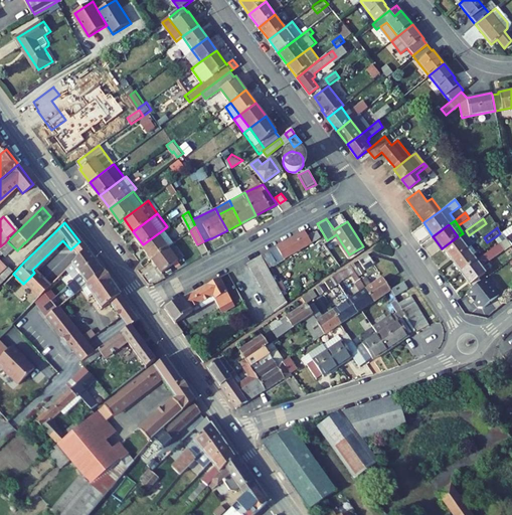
[(165,228),(143,244),(152,258),(174,242),(175,241),(165,228)]
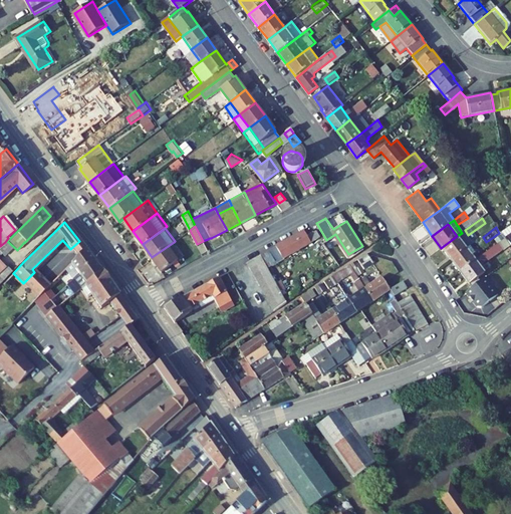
[(304,229),(260,253),(267,265),(321,237),(317,231),(308,235),(304,229)]
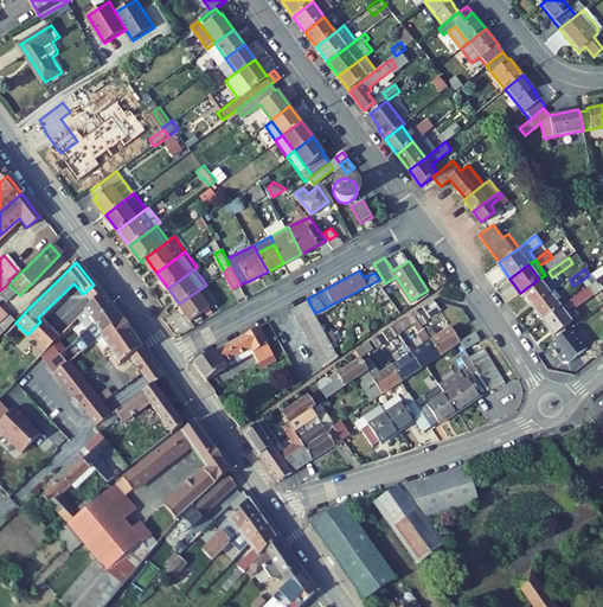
[(539,279),(520,293),(531,307),(550,294),(539,279)]
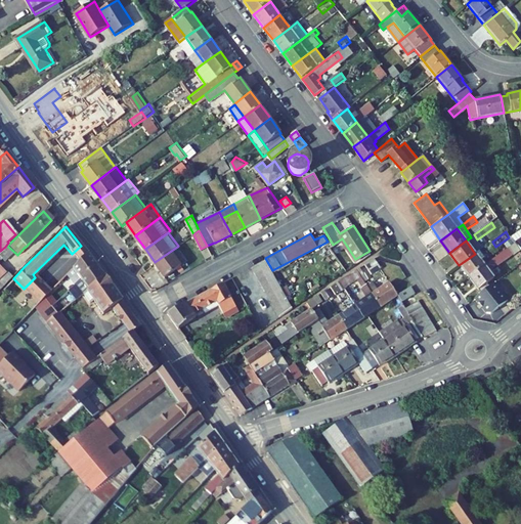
[(86,254),(81,246),(72,254),(78,262),(86,254)]
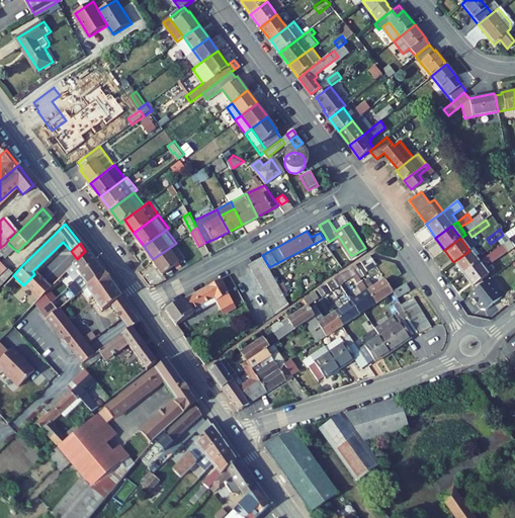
[(479,265),(463,276),(471,287),(488,276),(483,269),(491,263),(491,264),(512,249),(509,243),(479,265)]
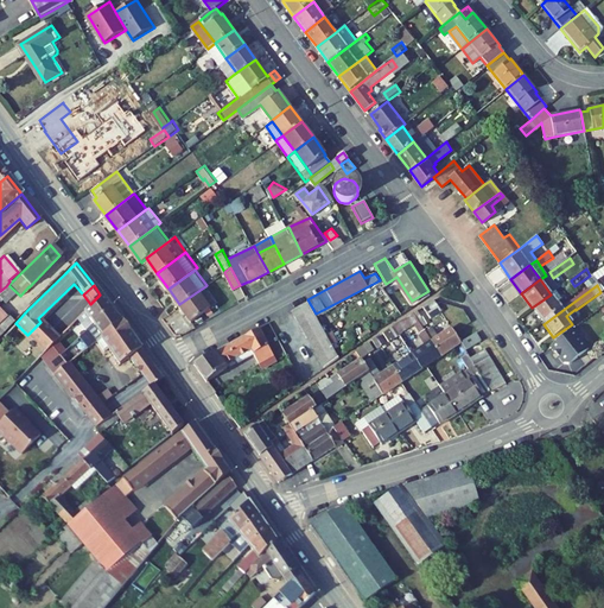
[(0,301),(4,304),(13,293),(6,286),(0,291),(0,301)]
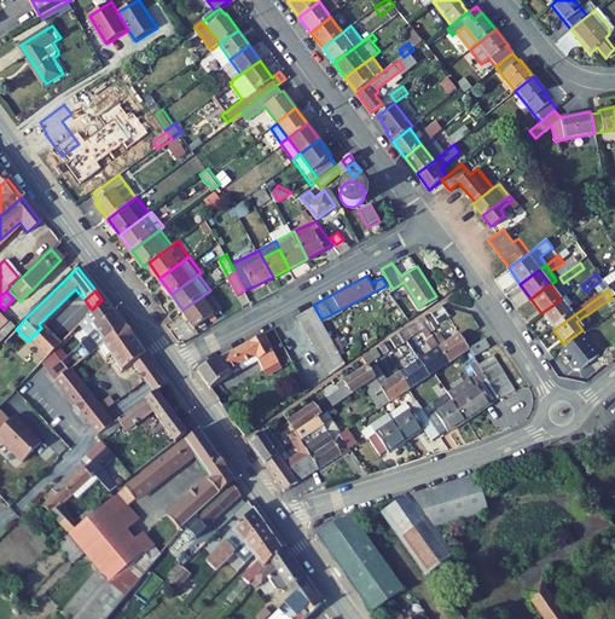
[(221,307),(209,291),(183,310),(195,327),(221,307)]
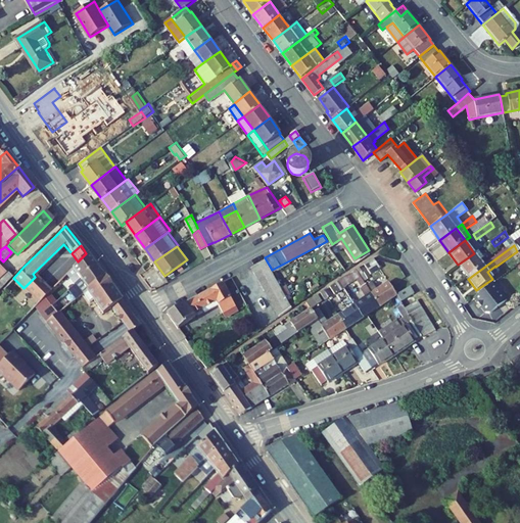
[(474,253),(478,260),(483,257),(478,250),(474,253)]
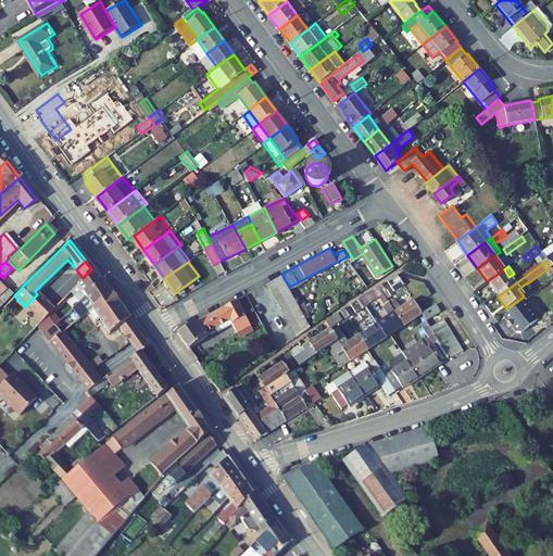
[(100,281),(91,269),(83,278),(75,286),(68,292),(71,297),(78,291),(83,297),(100,281)]
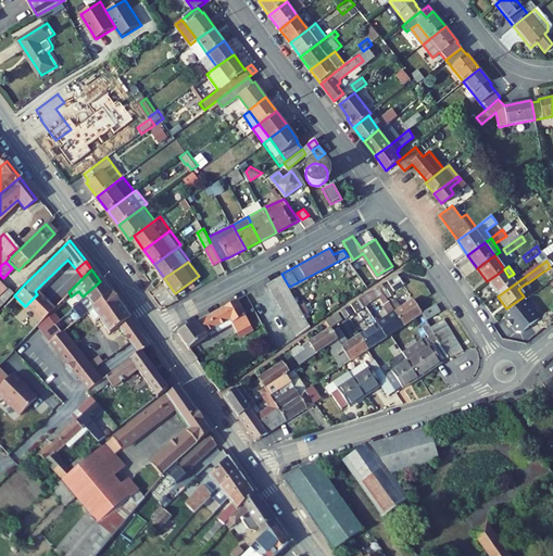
[(498,297),(514,285),(508,277),(504,269),(487,281),(498,297)]
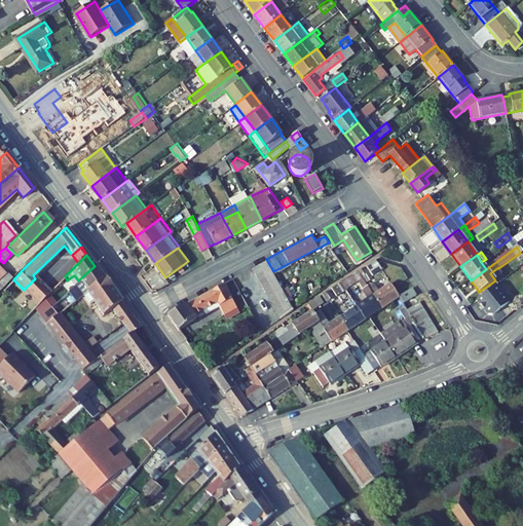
[(381,268),(375,258),(366,264),(372,274),(381,268)]
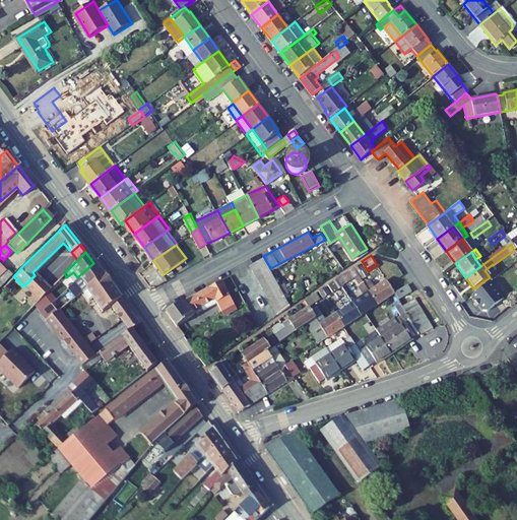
[(289,305),(270,268),(263,256),(250,263),(277,314),(289,305)]
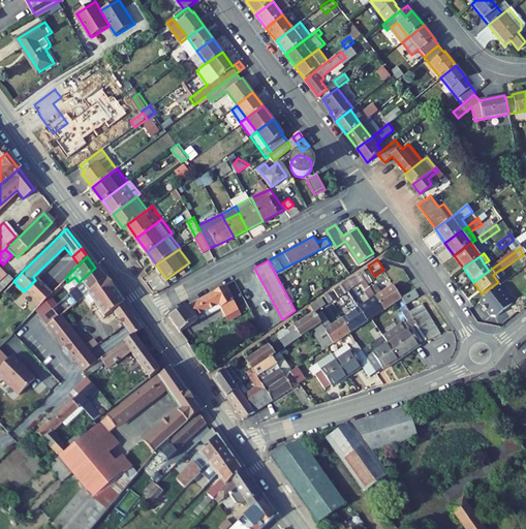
[(66,294),(73,304),(82,297),(104,279),(95,268),(79,282),(66,294)]
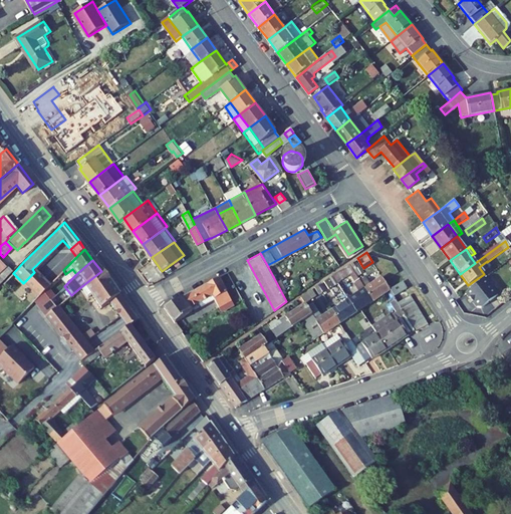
[(351,262),(348,264),(355,275),(359,272),(356,267),(354,268),(351,262)]
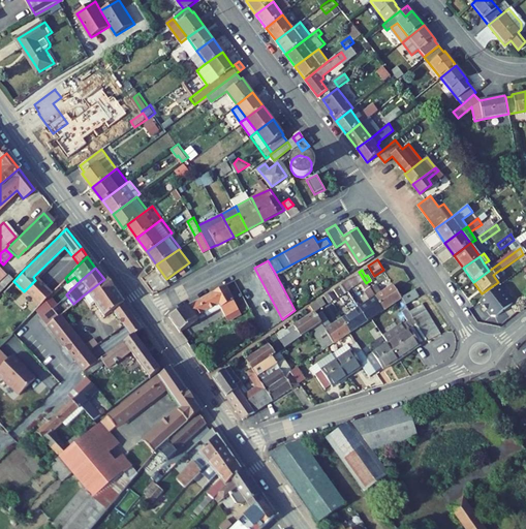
[(354,274),(359,280),(363,285),(366,283),(359,272),(354,274)]
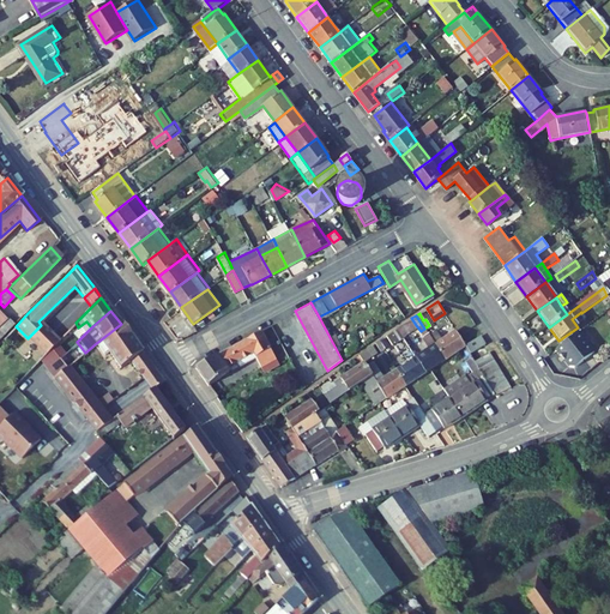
[(0,337),(12,325),(6,318),(4,319),(5,320),(0,324),(0,337)]
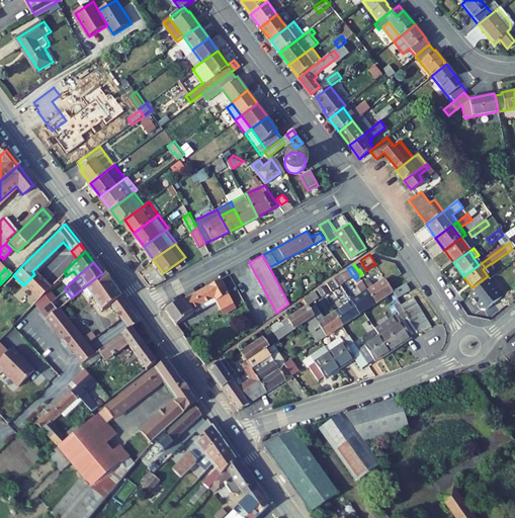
[(335,276),(339,282),(348,276),(344,270),(335,276)]
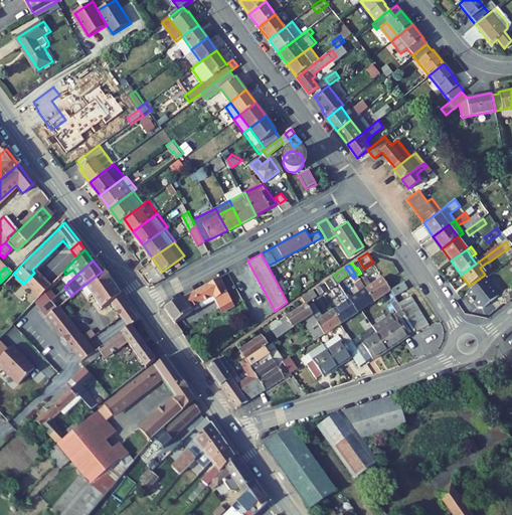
[(51,271),(42,281),(48,286),(57,277),(51,271)]
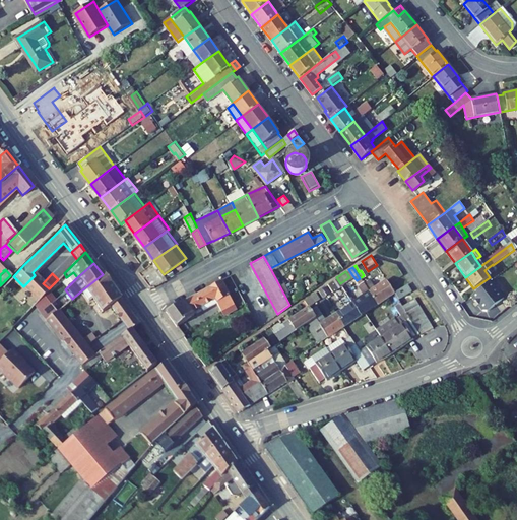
[(90,299),(101,312),(109,306),(119,322),(130,314),(103,274),(80,291),(87,301),(90,299)]
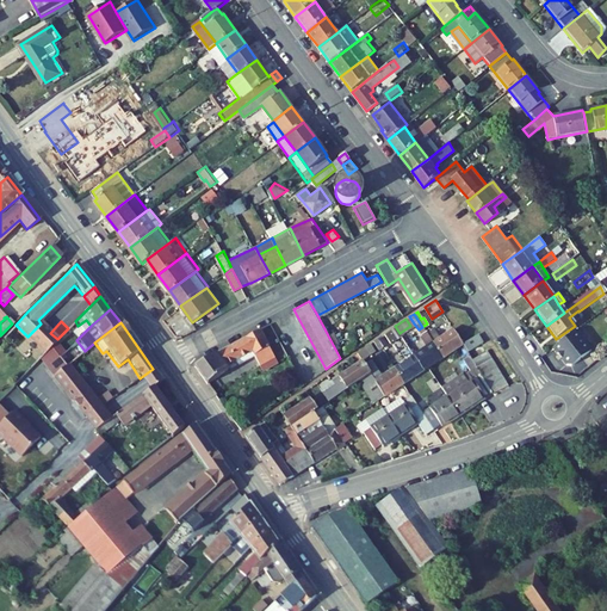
[(37,346),(28,356),(35,363),(38,359),(49,347),(54,343),(57,339),(50,333),(41,323),(28,337),(37,346)]
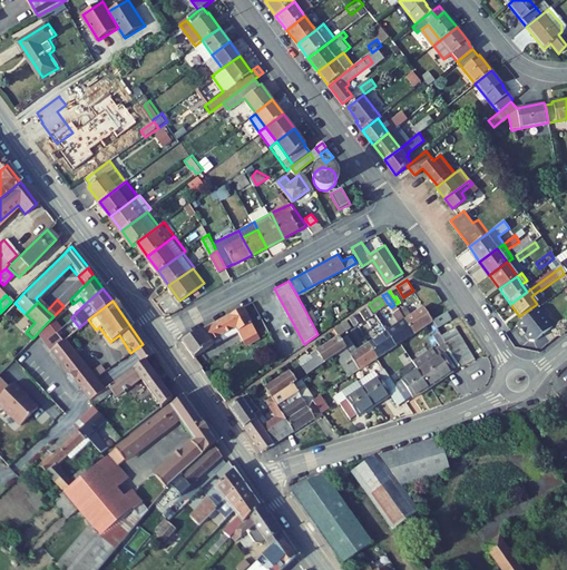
[(0,320),(10,328),(26,314),(15,303),(0,317),(0,320)]
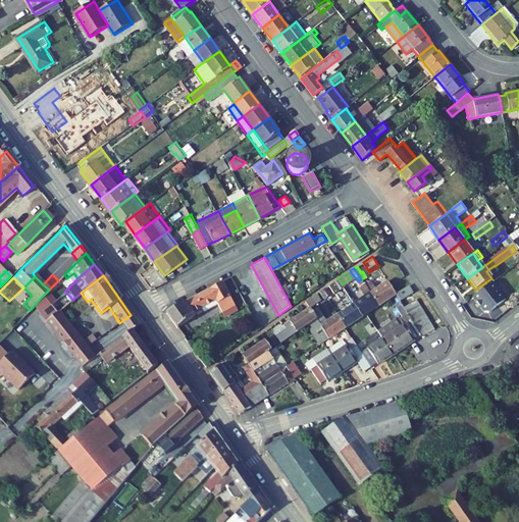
[(338,278),(328,284),(333,292),(343,285),(342,284),(338,278)]
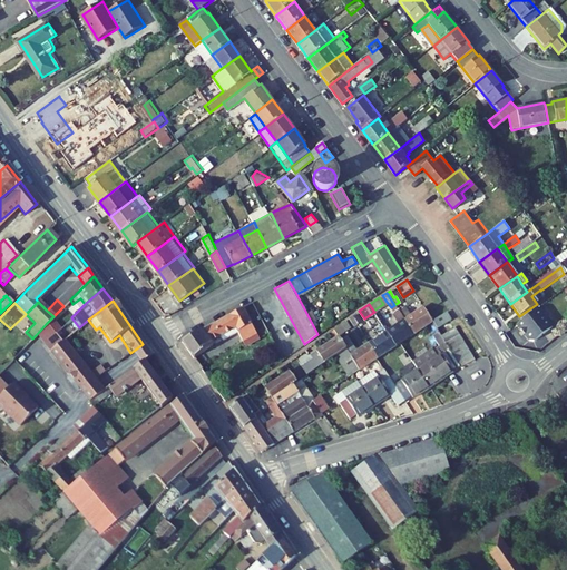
[(183,338),(195,355),(213,344),(212,341),(237,327),(247,345),(261,338),(243,305),(183,338)]
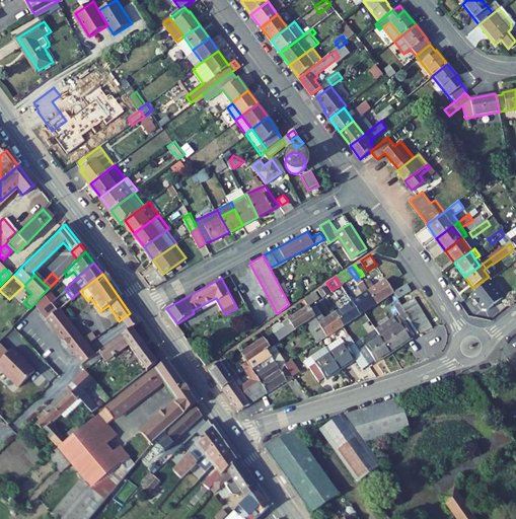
[(375,301),(392,290),(385,279),(372,287),(367,281),(363,283),(375,301)]
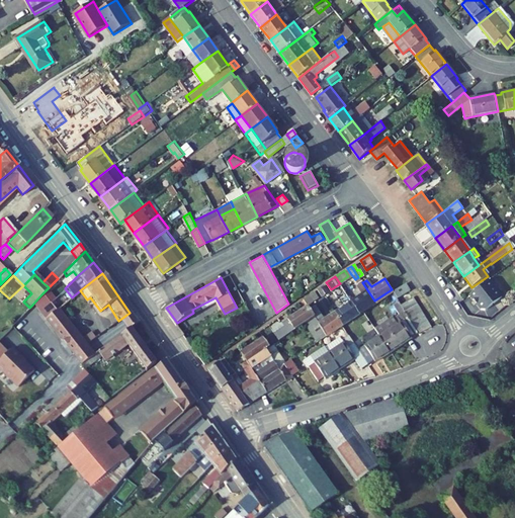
[(500,296),(487,279),(467,293),(479,309),(483,310),(500,296)]
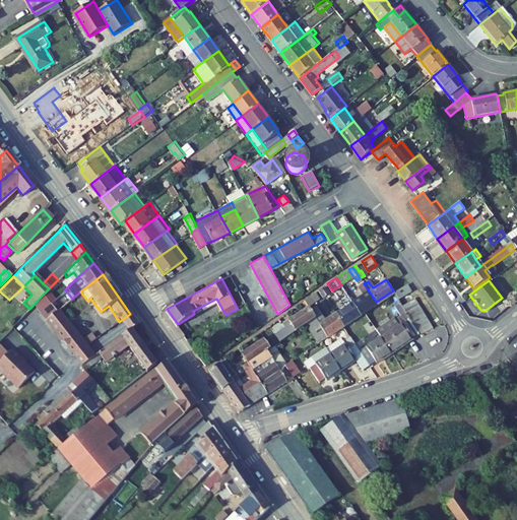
[(397,298),(409,290),(405,282),(393,290),(397,298)]
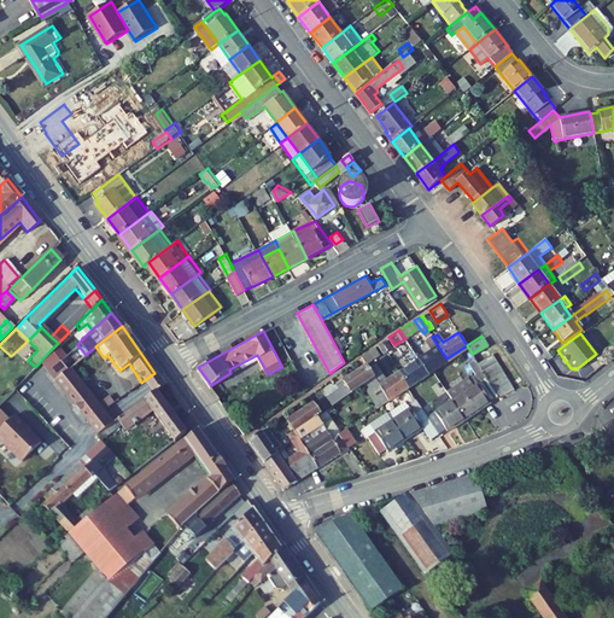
[(446,359),(432,337),(426,340),(432,349),(419,357),(428,372),(432,369),(446,359)]
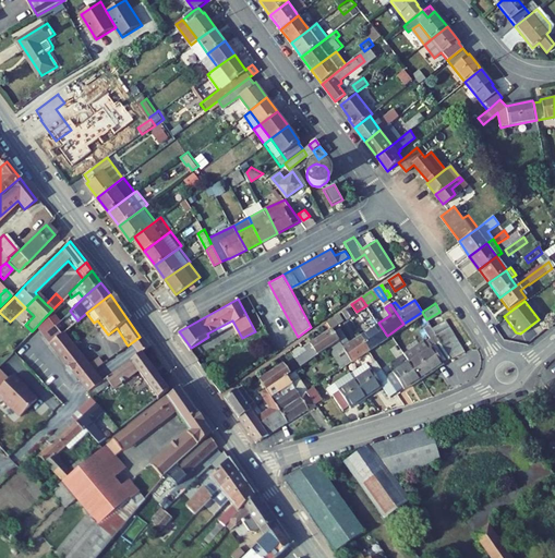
[(450,356),(463,350),(439,312),(426,319),(429,322),(450,356)]
